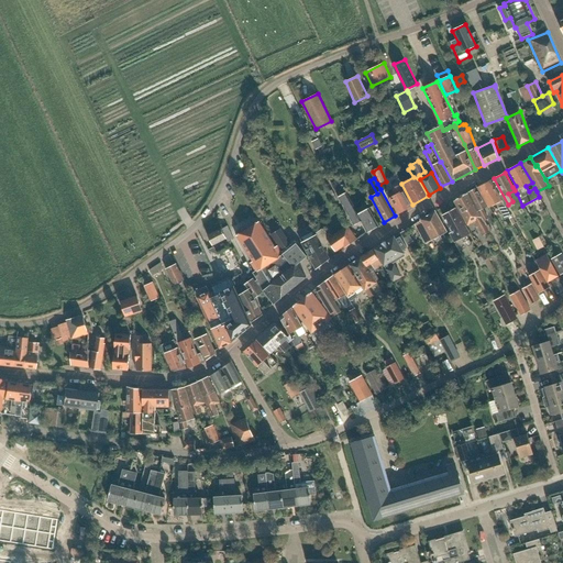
[(340,179),(332,183),(340,197),(346,192),(340,179)]
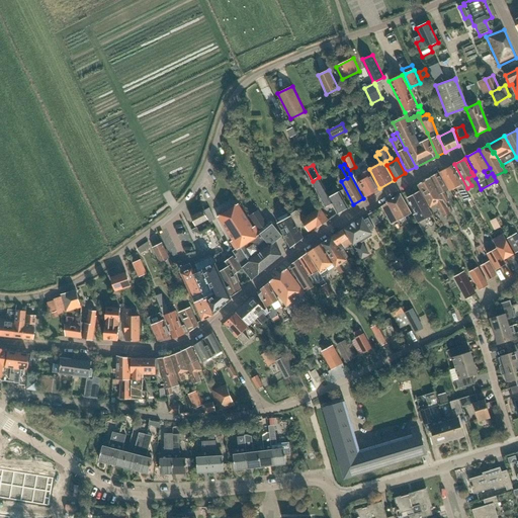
[(452,165),(440,172),(450,190),(457,187),(465,201),(468,199),(472,206),(475,205),(452,165)]
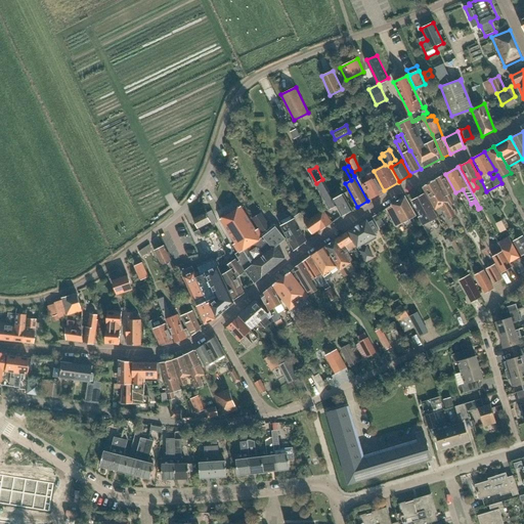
[(372,172),(360,179),(363,184),(362,185),(366,192),(368,191),(372,198),(383,191),(372,172)]
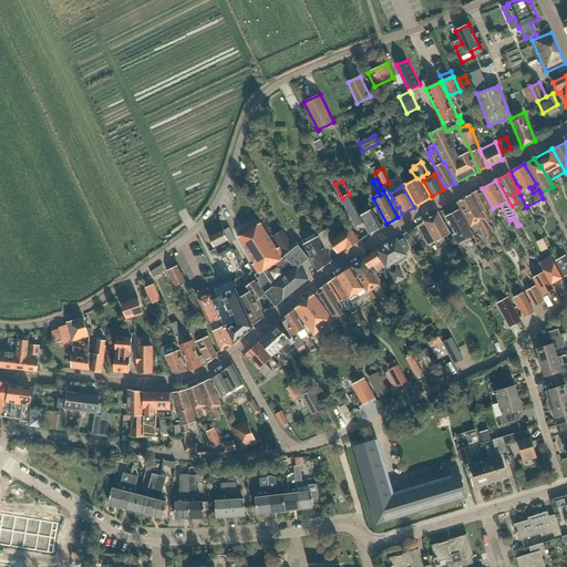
[(493,220),(491,217),(486,209),(491,207),(481,189),(472,194),(487,223),(493,220)]
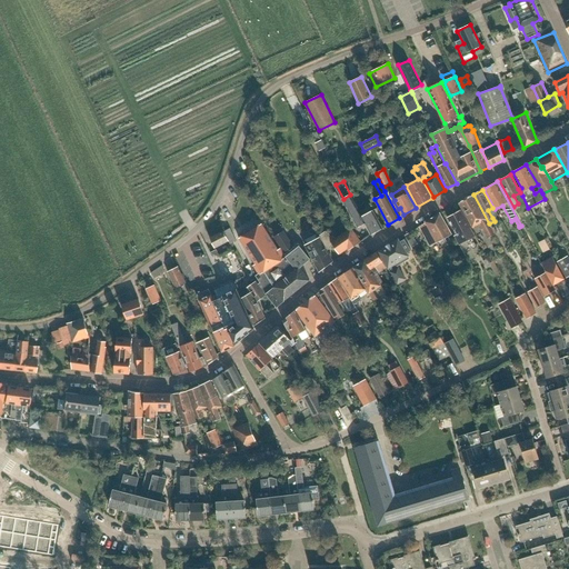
[(382,229),(372,211),(362,217),(350,195),(343,199),(358,227),(365,223),(371,235),(382,229)]
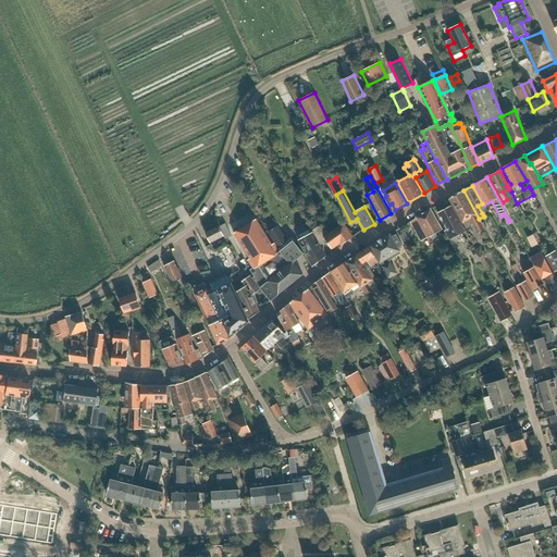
[(463,192),(449,198),(458,214),(459,214),(463,223),(471,219),(475,226),(474,227),(478,233),(484,230),(463,192)]
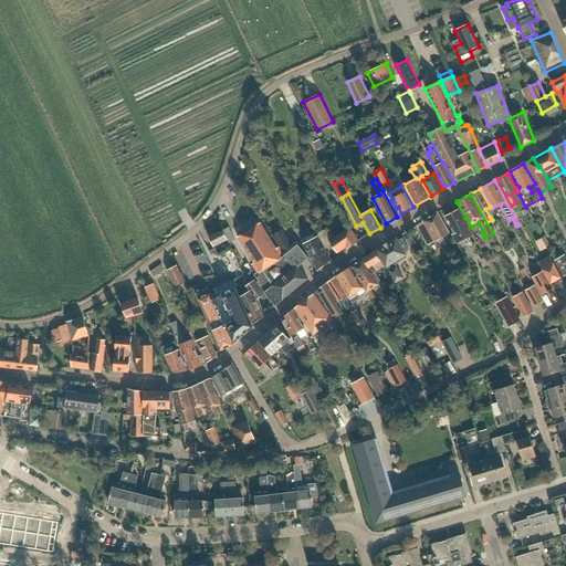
[(459,209),(446,217),(454,233),(452,234),(457,243),(458,243),(457,241),(459,240),(459,242),(472,236),(459,209)]
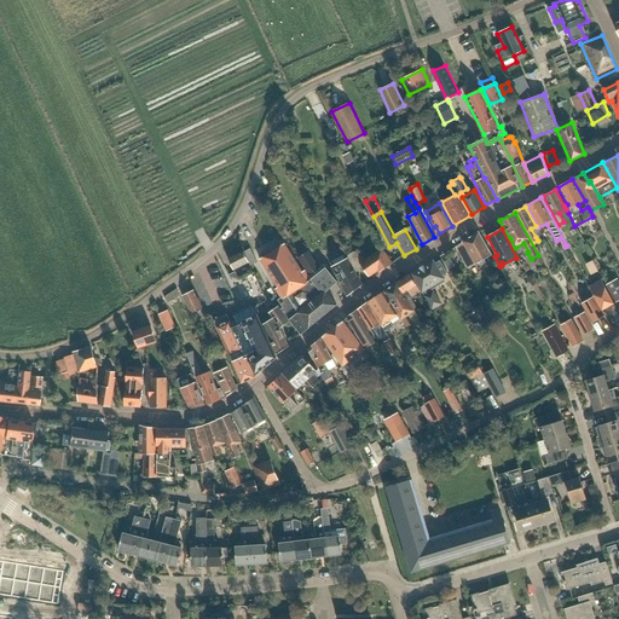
[(479,232),(456,246),(468,267),(484,259),(486,262),(490,260),(487,258),(492,255),(479,232)]
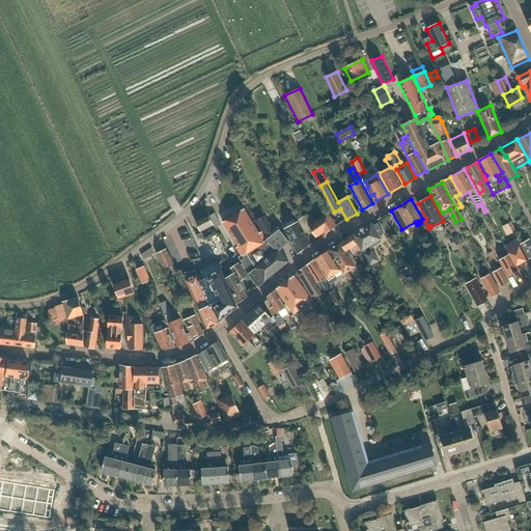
[(243,264),(242,264),(258,286),(289,261),(284,255),(279,250),(289,242),(279,229),(267,239),(262,231),(259,233),(245,208),(224,221),(239,246),(236,247),(242,255),(239,257),(243,264)]
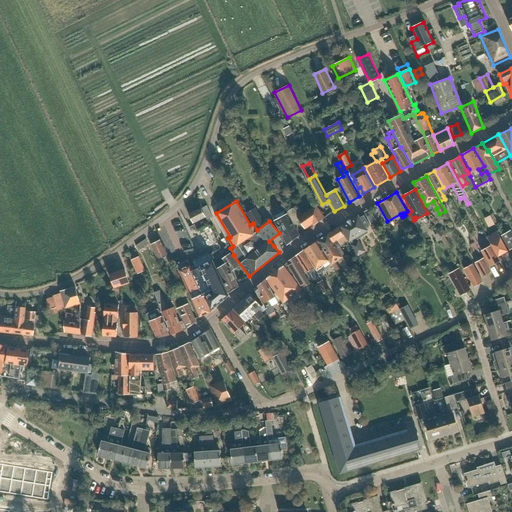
[(207,206),(201,208),(206,217),(207,220),(213,217),(207,206)]
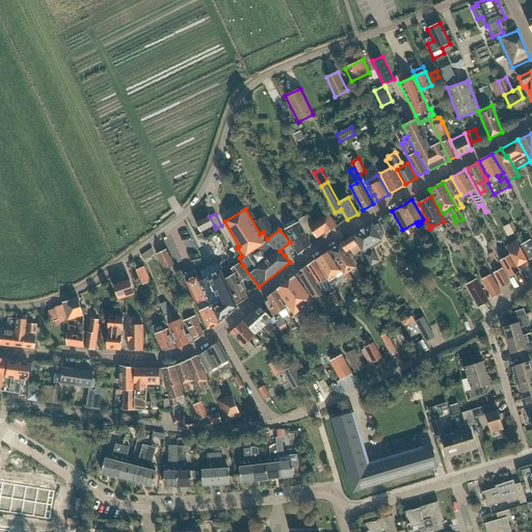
[(299,220),(307,234),(312,230),(317,238),(325,233),(326,234),(337,227),(328,214),(312,224),(306,215),(299,220)]
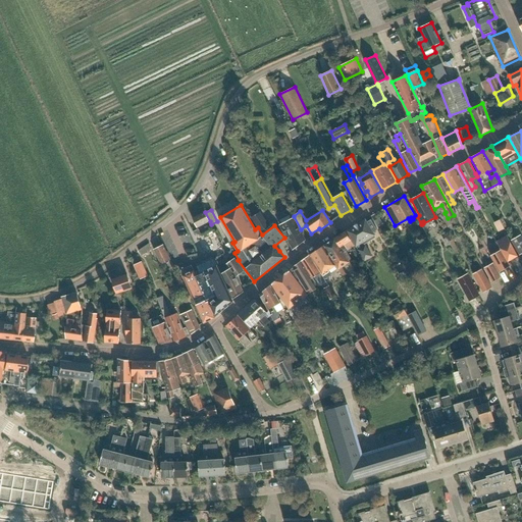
[(210,221),(205,212),(193,218),(197,227),(210,221)]
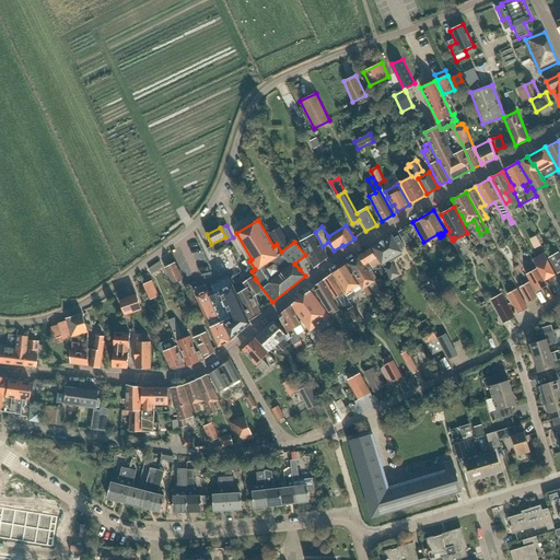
[(280,229),(271,235),(281,251),(290,244),(280,229)]
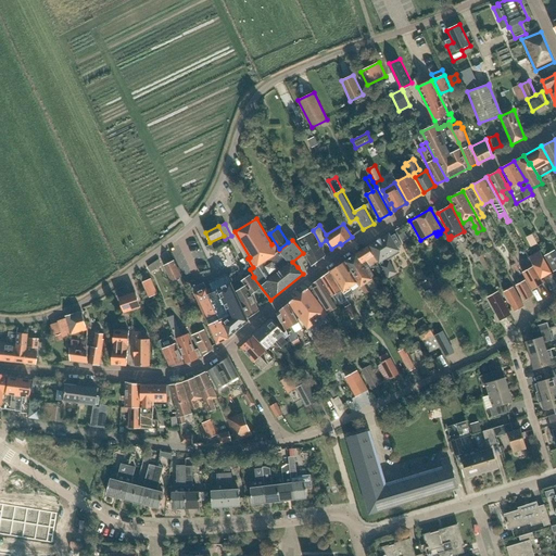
[(312,265),(325,255),(313,231),(311,232),(308,229),(299,235),(300,238),(299,239),(312,265)]
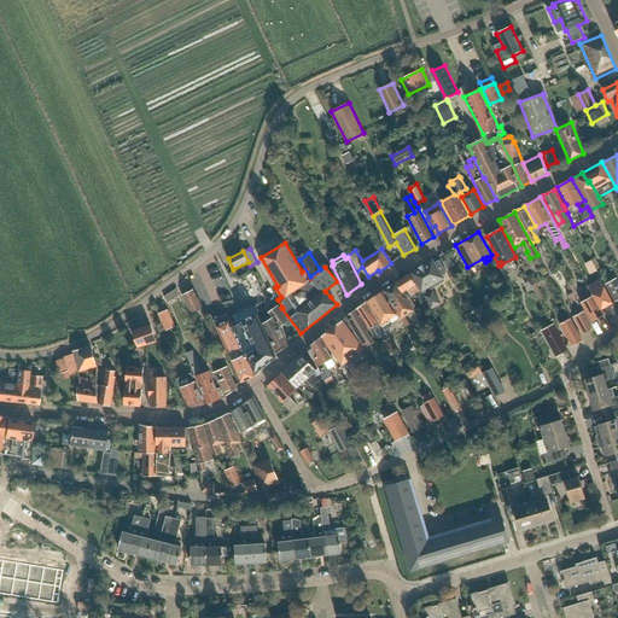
[(432,261),(410,274),(432,309),(441,303),(432,289),(445,281),(442,275),(447,273),(439,261),(435,263),(432,261)]
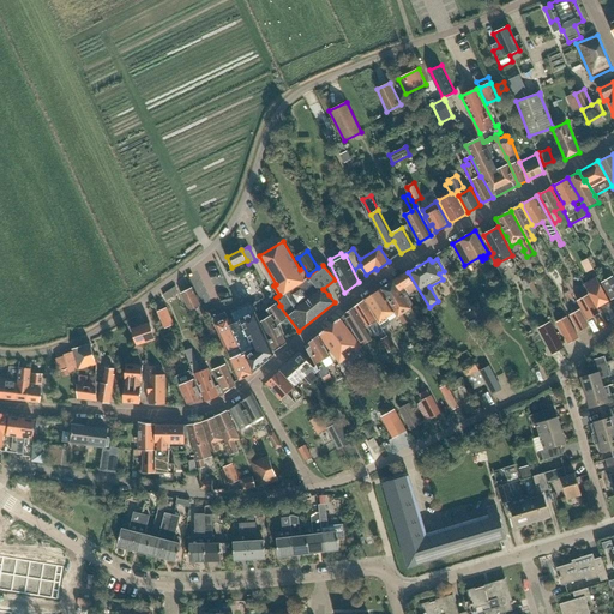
[(407,289),(409,294),(414,292),(420,300),(419,301),(423,308),(427,306),(426,306),(427,305),(423,298),(407,272),(393,281),(399,290),(404,288),(405,290),(407,289)]
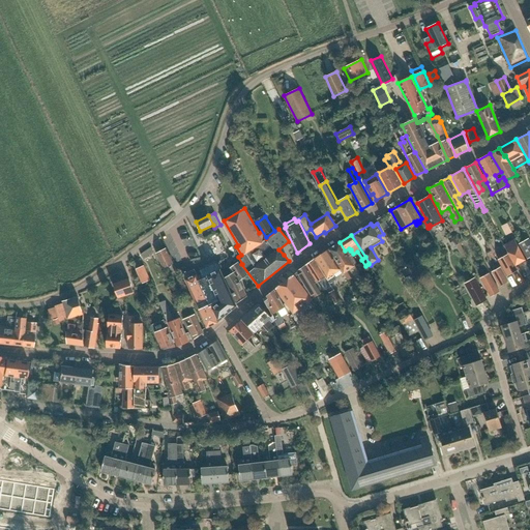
[(509,254),(516,265),(526,260),(514,239),(504,245),(509,254)]
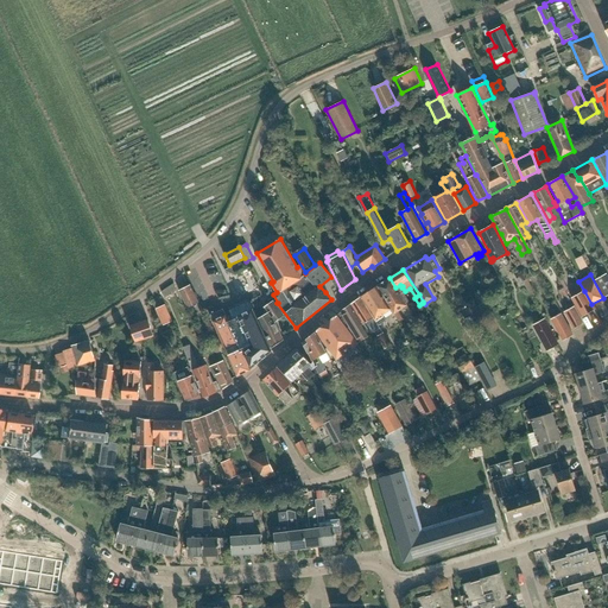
[(607,277),(607,274),(596,280),(606,297),(607,296),(607,277)]
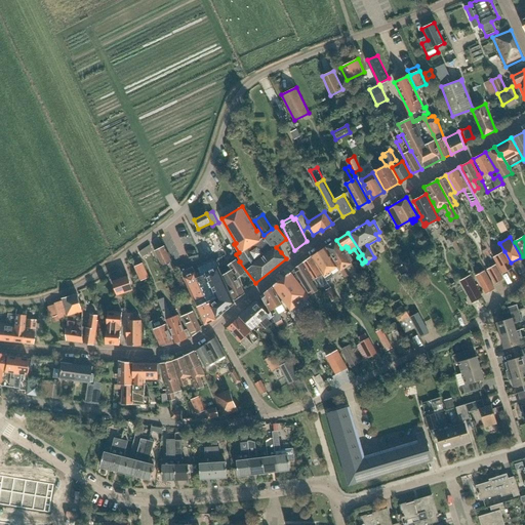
[(349,252),(350,251),(348,247),(347,248),(346,246),(341,248),(336,240),(326,247),(338,267),(337,268),(345,278),(349,276),(345,270),(353,264),(352,263),(354,260),(349,252)]
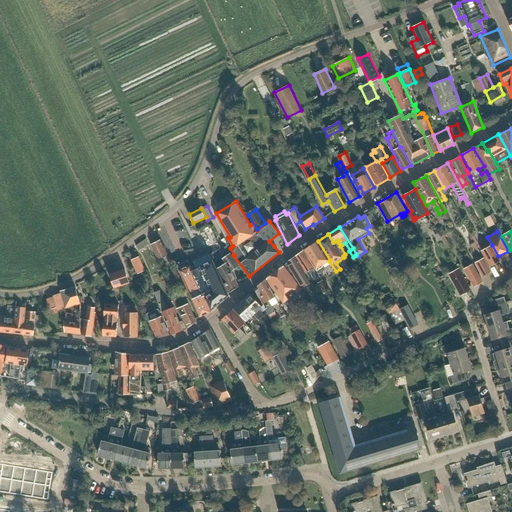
[(146,239),(136,246),(139,251),(148,244),(146,239)]
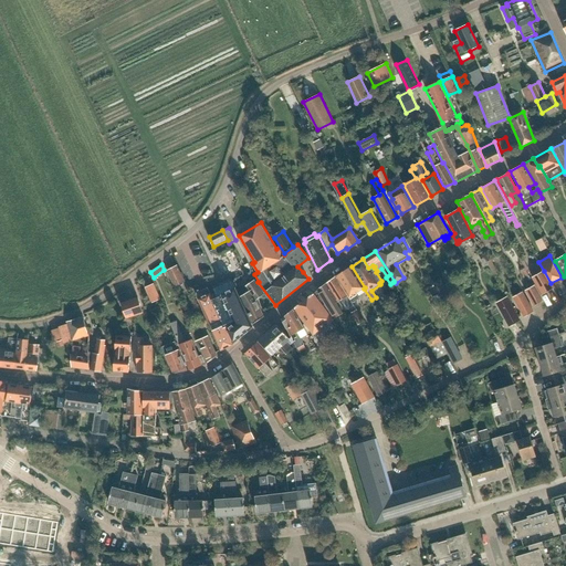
[(177,266),(167,271),(175,287),(186,282),(177,266)]
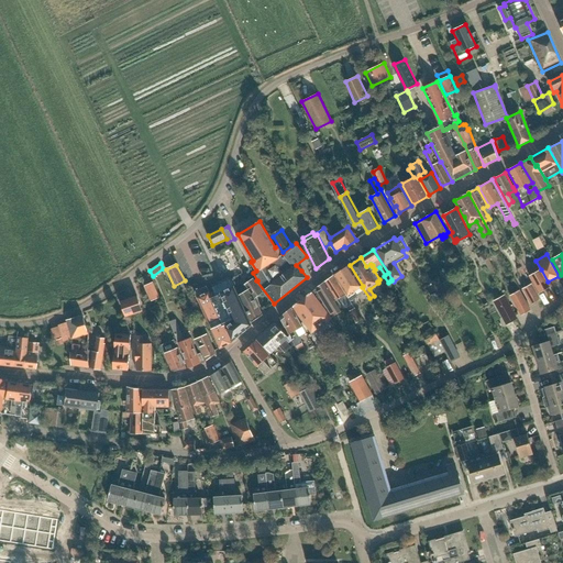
[(350,265),(334,275),(351,301),(359,297),(355,291),(362,287),(363,286),(350,265)]
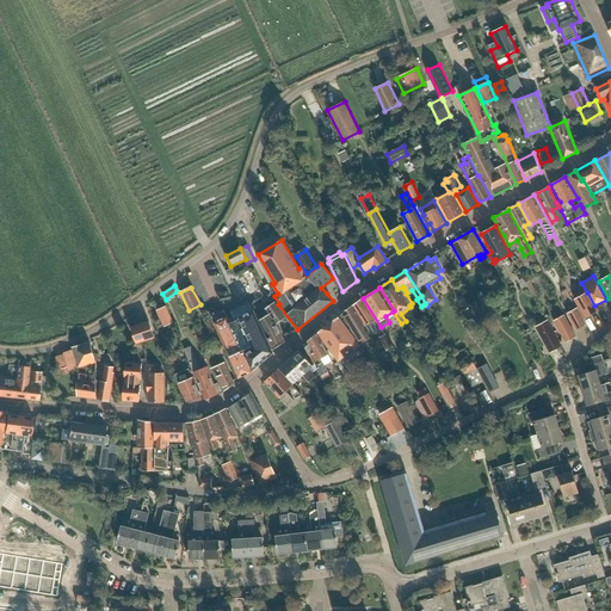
[(567,290),(562,292),(566,300),(569,298),(572,302),(573,302),(567,290)]
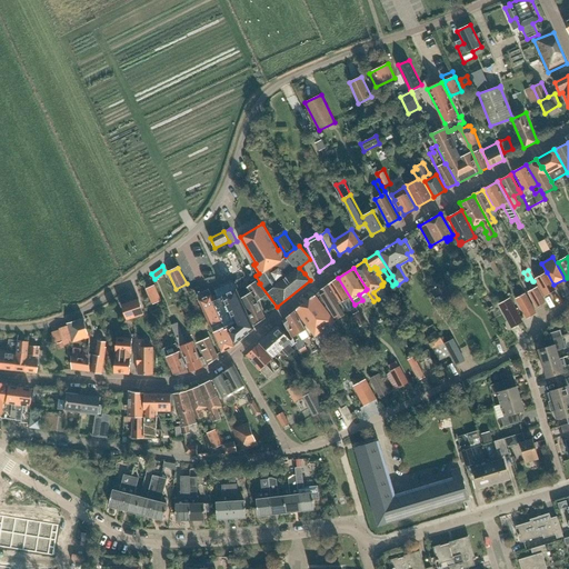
[(557,290),(553,285),(547,272),(536,279),(546,297),(557,290)]
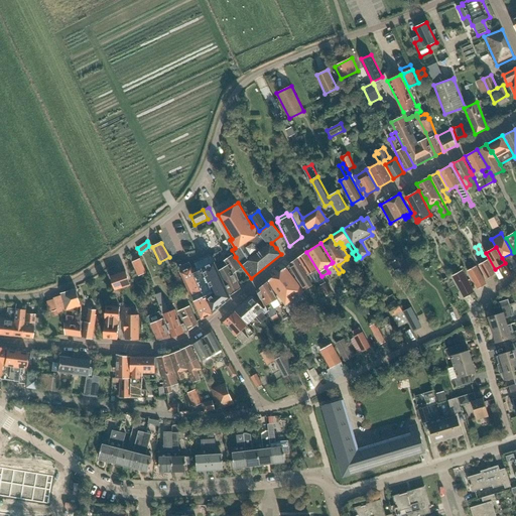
[(323,278),(321,276),(318,272),(306,252),(297,258),(308,275),(309,274),(312,272),(314,274),(313,275),(317,281),(323,278)]
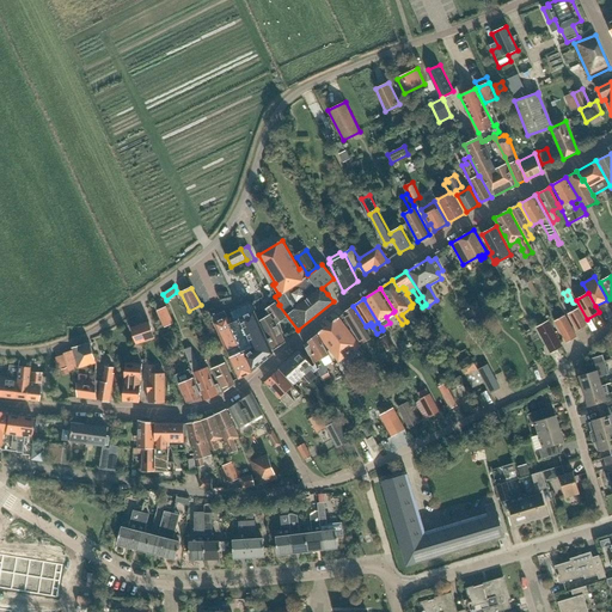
[(252,371),(254,371),(275,353),(254,307),(251,303),(227,313),(226,310),(213,317),(240,378),(252,372),(251,371),(252,371)]
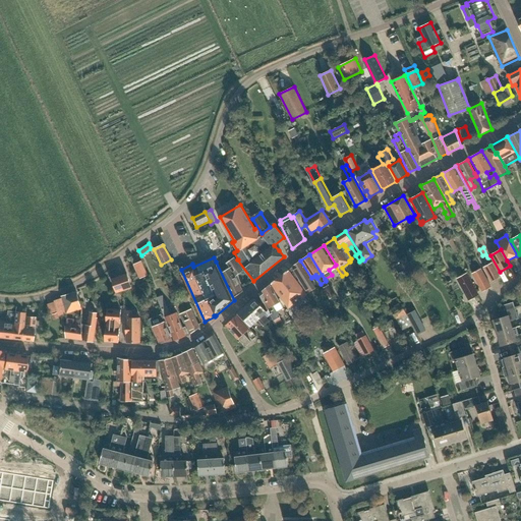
[(236,277),(236,276),(243,271),(235,257),(227,263),(230,268),(236,277)]
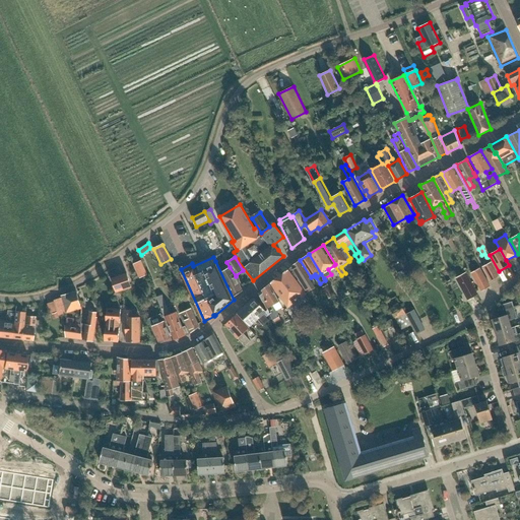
[(413,259),(403,266),(407,272),(417,265),(413,259)]
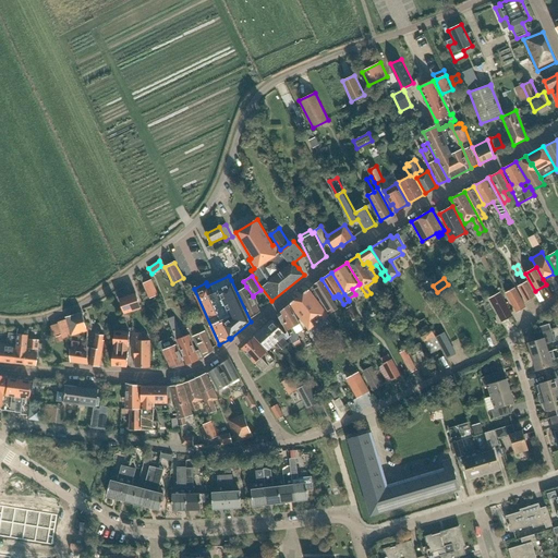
[(315,287),(311,290),(328,315),(338,308),(337,306),(331,299),(334,298),(322,279),(314,284),(315,287)]
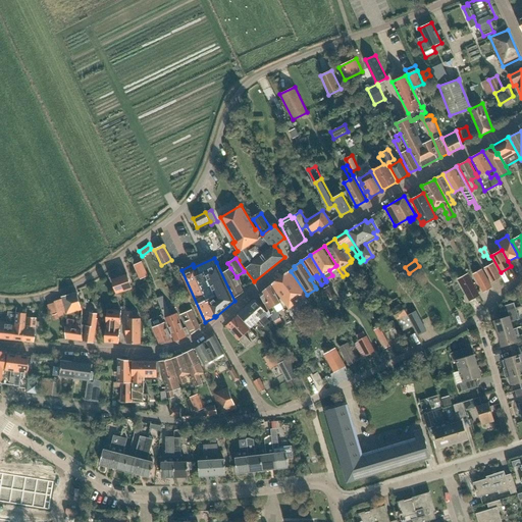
[(142,263),(135,266),(141,279),(148,276),(142,263)]
